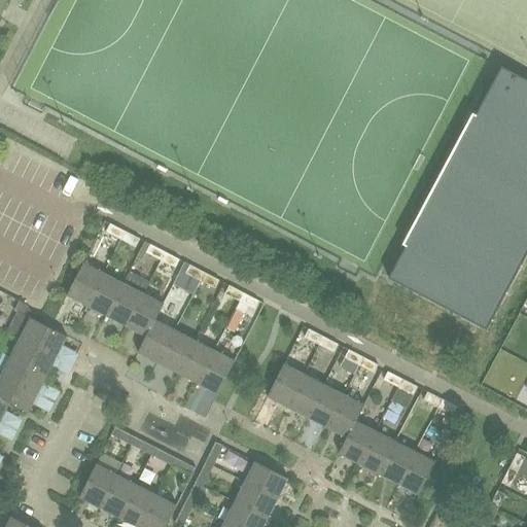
[(486,330),(526,253),(526,79),(501,66),(388,278),(486,330)]
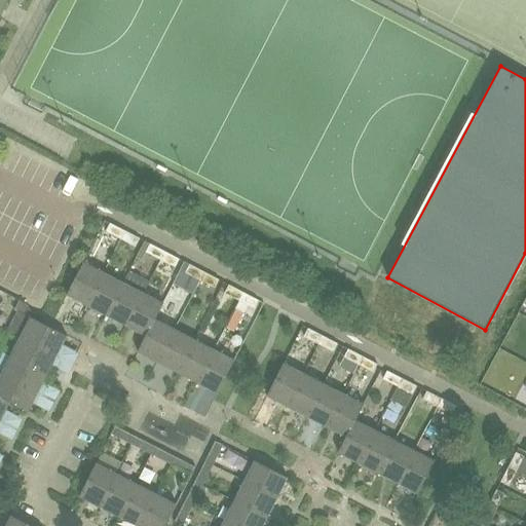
[(119,239),(123,231),(109,224),(105,232),(119,239)]
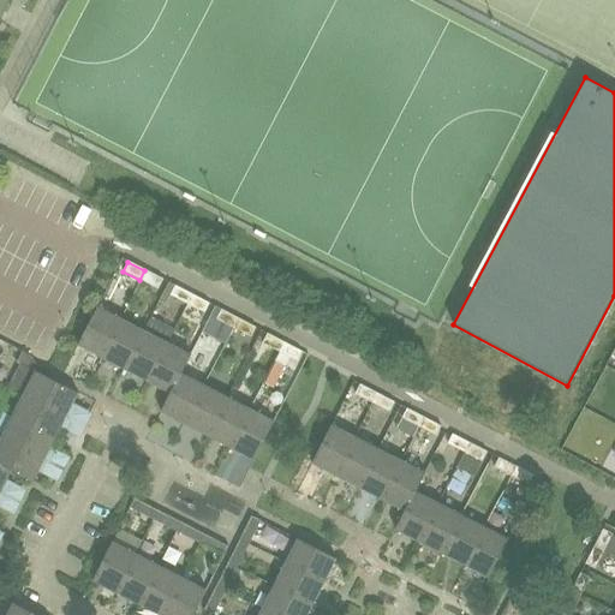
[(156,288),(161,279),(144,270),(139,280),(132,294),(142,299),(149,285),(156,288)]
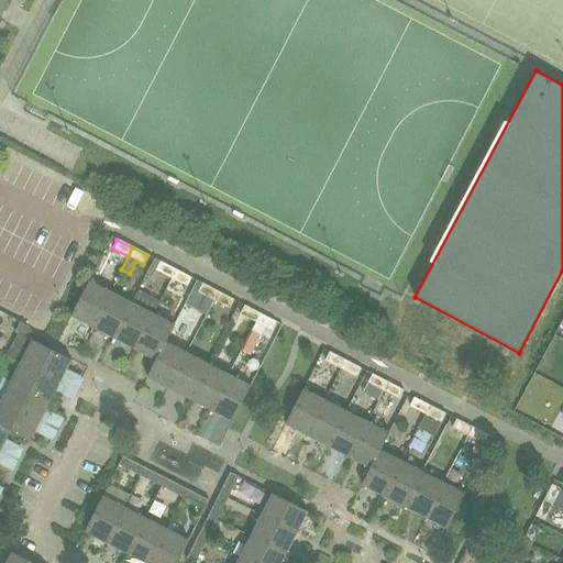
[(170,278),(175,269),(159,262),(155,271),(170,278)]
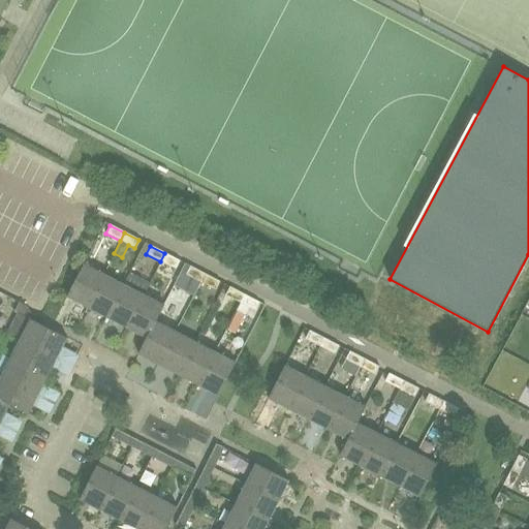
[(179,260),(164,253),(160,261),(175,269),(179,260)]
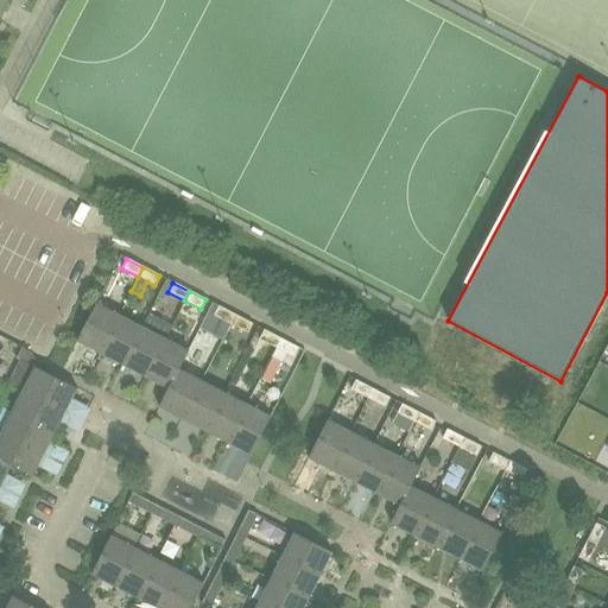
[(100,353),(119,315),(95,303),(76,341),(100,353)]
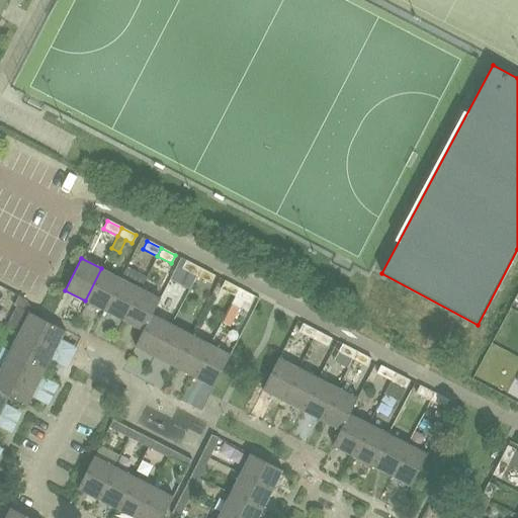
[(196,276),(200,268),(185,261),(181,268),(196,276)]
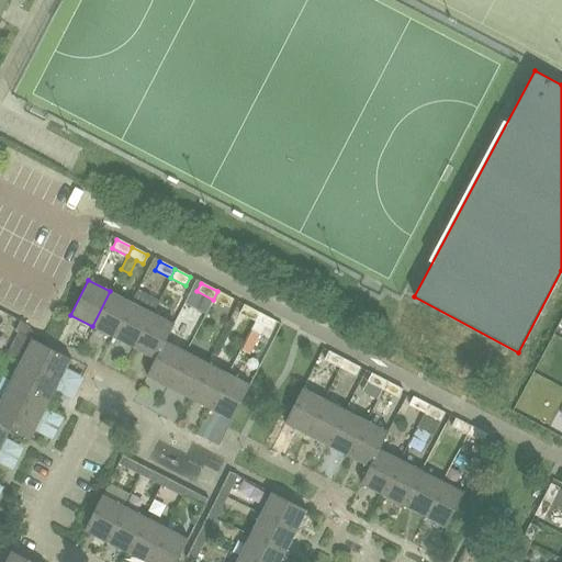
[(113,337),(131,302),(110,291),(92,326),(113,337)]
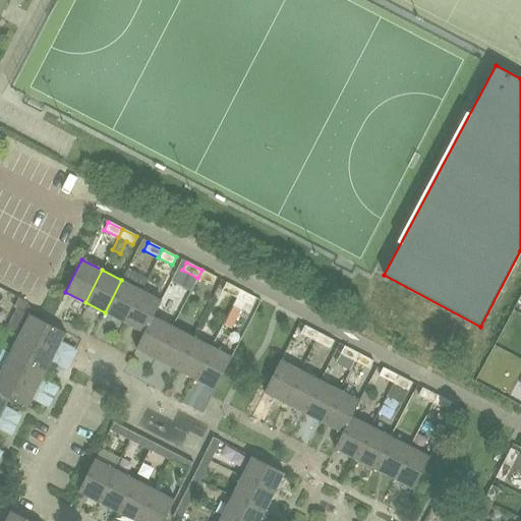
[(216,277),(201,270),(197,278),(212,285),(216,277)]
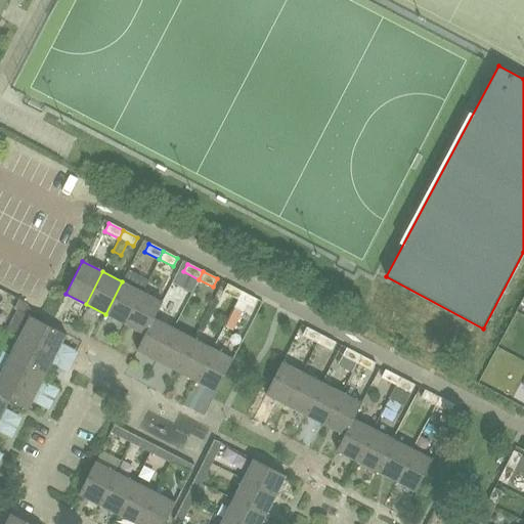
[(125,324),(142,292),(122,281),(105,314),(125,324)]
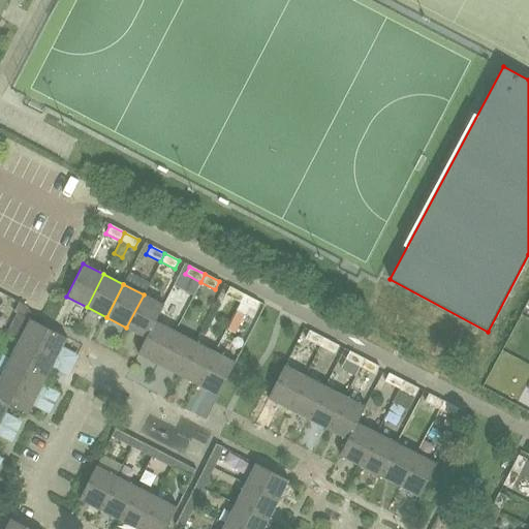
[(225,294),(240,302),(244,294),(229,286),(225,294)]
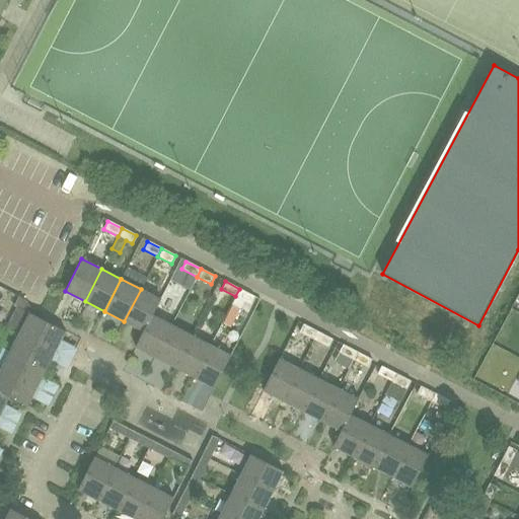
[(153,315),(161,299),(141,289),(124,321),(143,331),(144,331),(152,314),(153,315)]
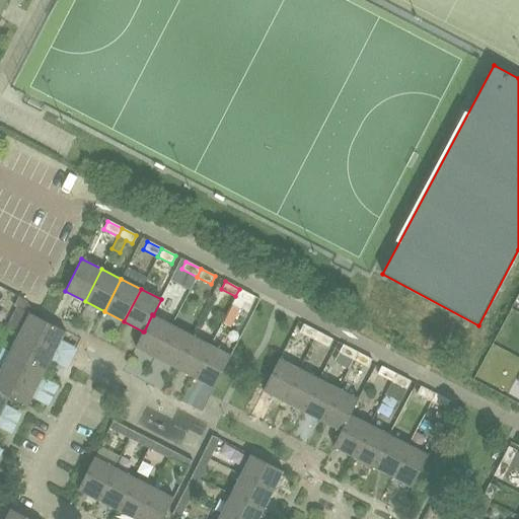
[(239,289),(235,296),(249,304),(253,296),(239,289)]
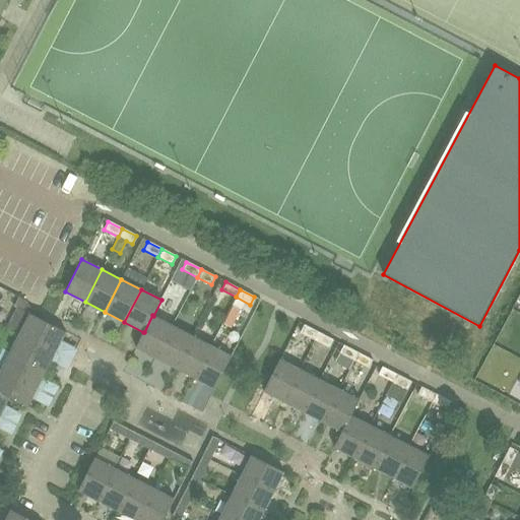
[(232,328),(241,311),(232,306),(222,323),(232,328)]
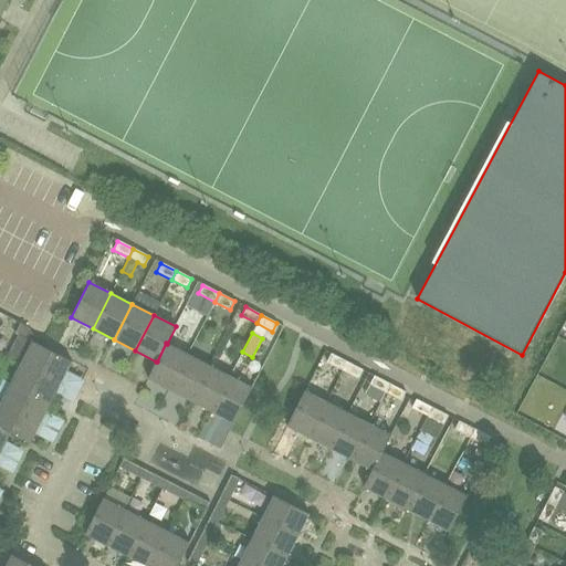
[(65,374),(72,362),(53,353),(20,335),(10,355),(22,362),(22,363),(76,390),(81,381),(65,374)]
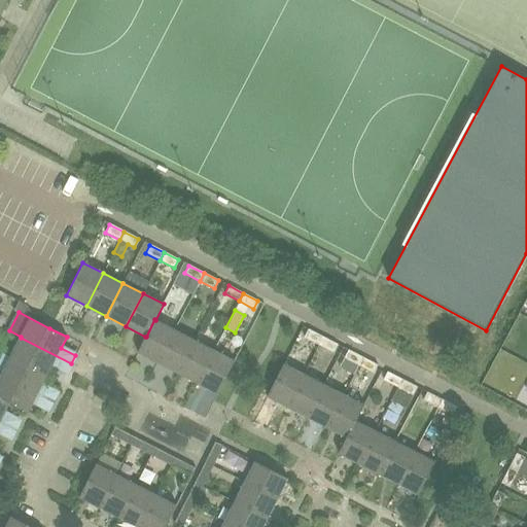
[(174,329),(155,320),(154,319),(146,337),(145,337),(137,352),(157,363),(174,329)]
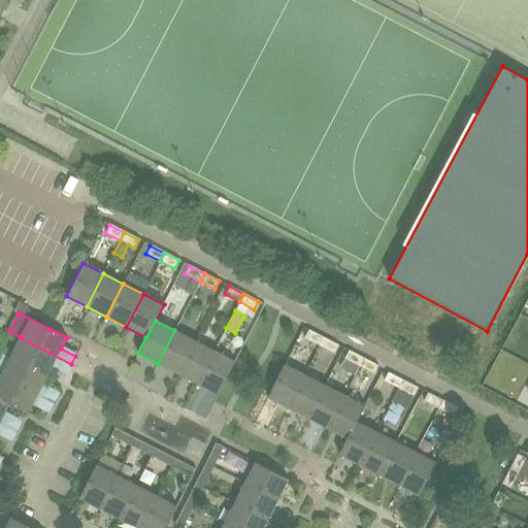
[(304,337),(319,344),(323,337),(308,329),(304,337)]
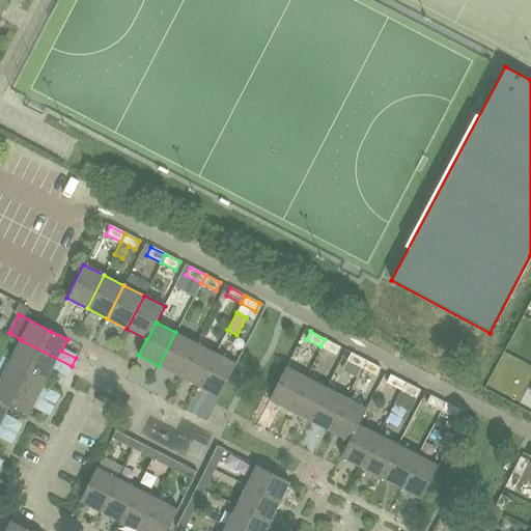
[(178,375),(196,342),(175,332),(159,366),(178,375)]
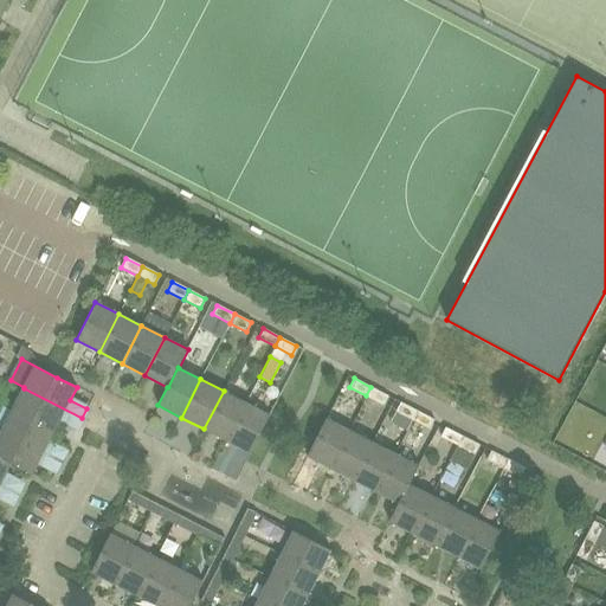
[(371,387),(366,395),(382,405),(388,395),(371,387)]
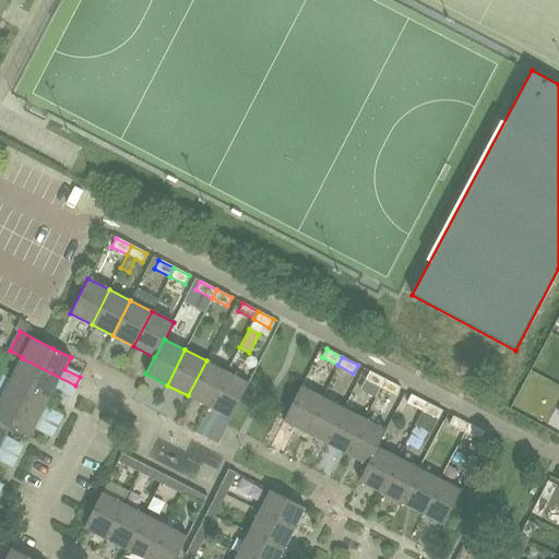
[(75,385),(22,358),(11,378),(50,397),(56,387),(71,394),(75,385)]
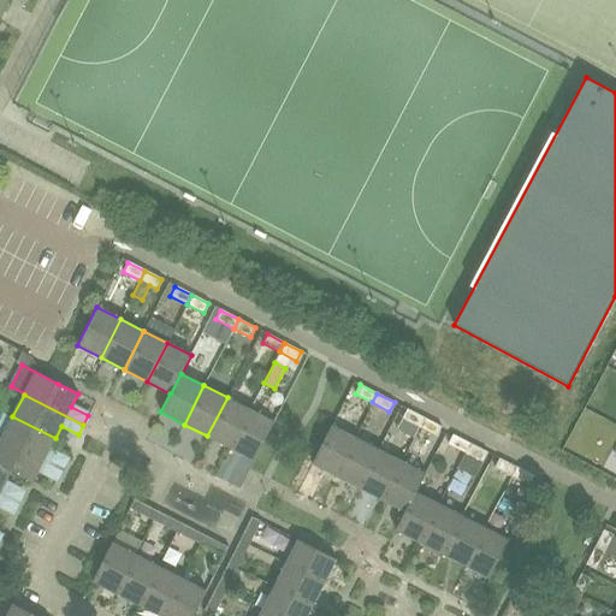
[(230,448),(250,409),(227,397),(207,436),(230,448)]
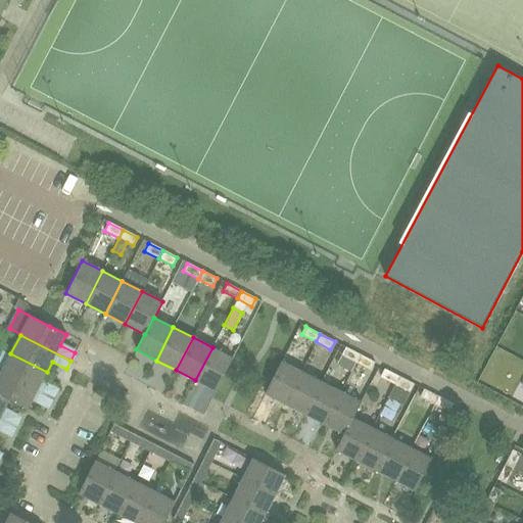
[(341,354),(355,362),(360,354),(345,346),(341,354)]
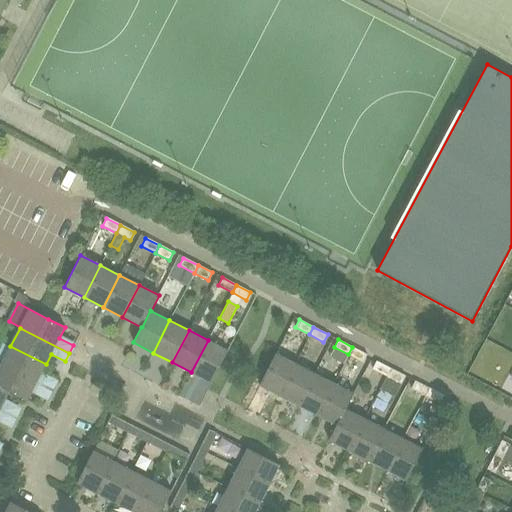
[(211,382),(227,350),(208,340),(191,372),(211,382)]
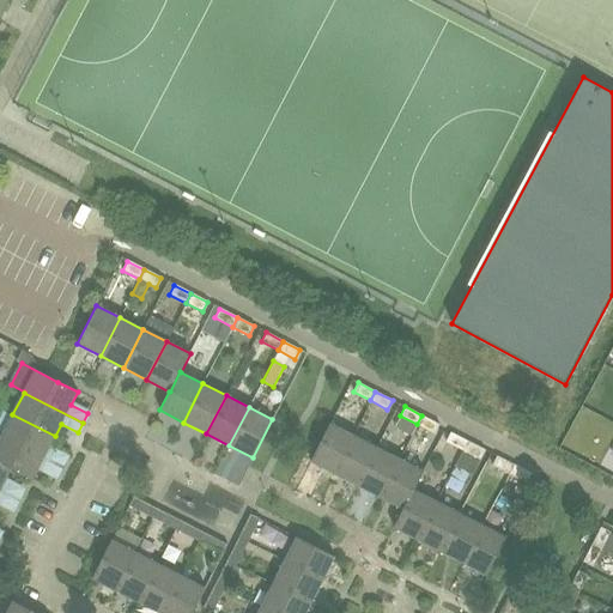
[(55,436),(12,414),(1,436),(61,467),(66,457),(48,448),(55,436)]
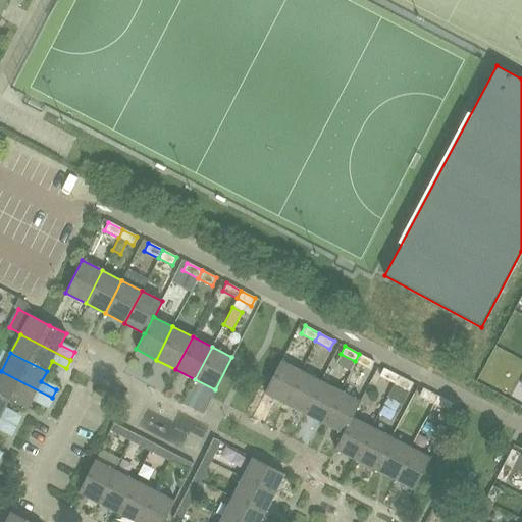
[(359,354),(355,361),(370,369),(374,361),(359,354)]
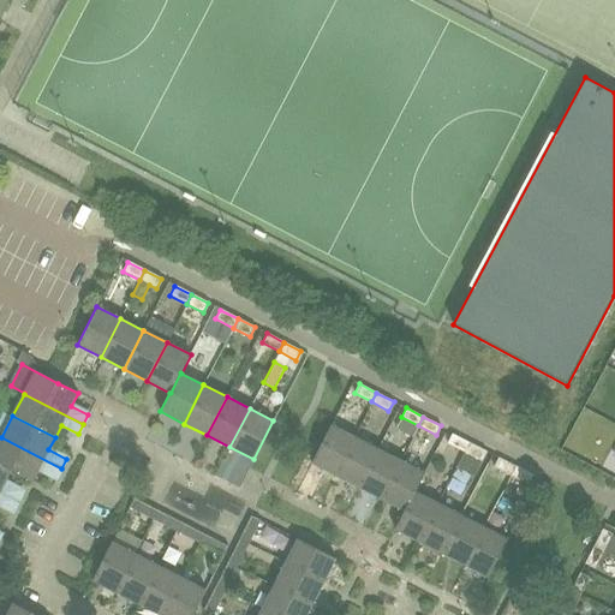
[(334,475),(354,436),(330,424),(311,463),(334,475)]
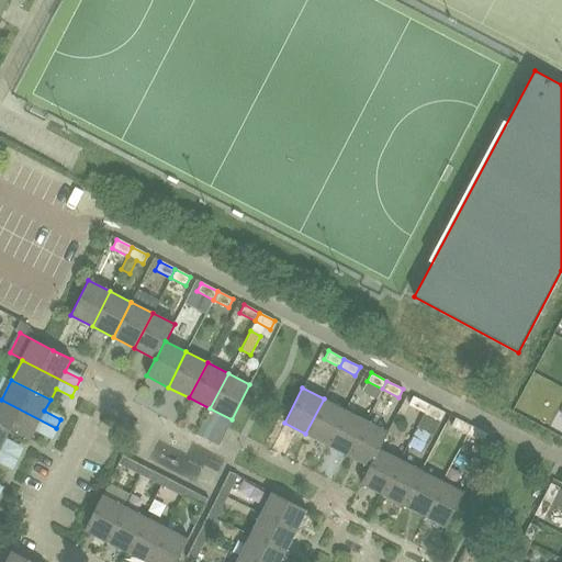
[(424,413),(428,404),(413,396),(408,404),(424,413)]
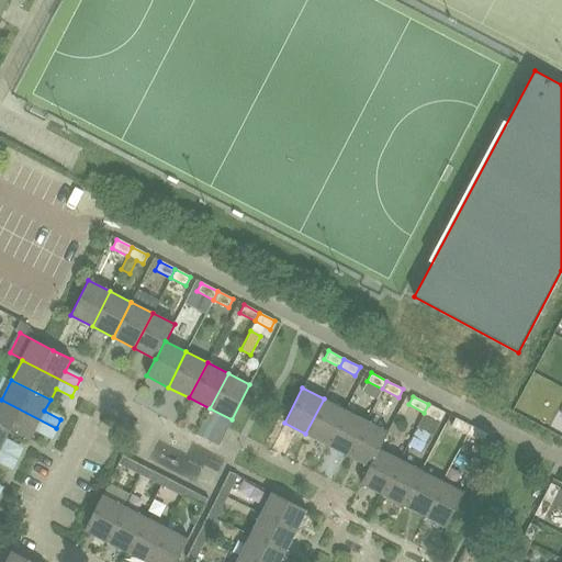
[(327,445),(345,409),(324,398),(305,434),(327,445)]
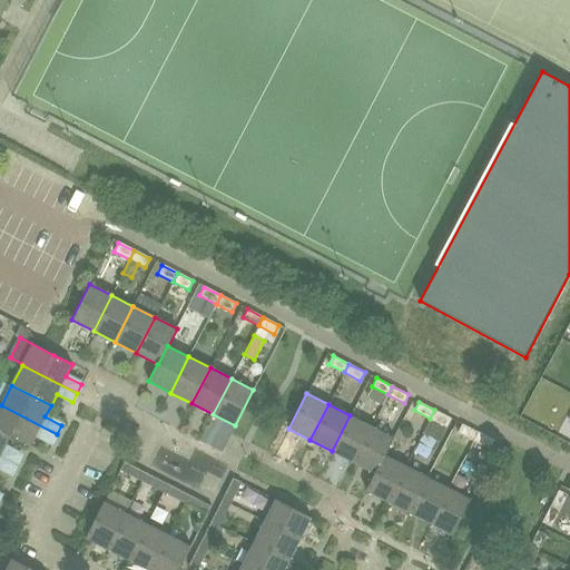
[(57,434),(1,405),(0,406),(0,430),(10,436),(26,444),(30,446),(36,434),(52,443),(57,434)]
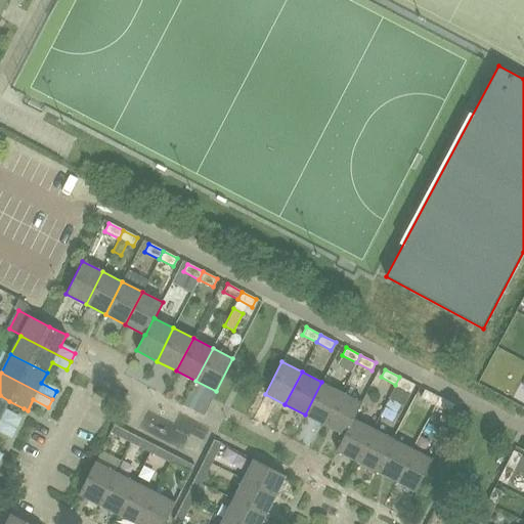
[(415,384),(399,377),(395,385),(410,392),(415,384)]
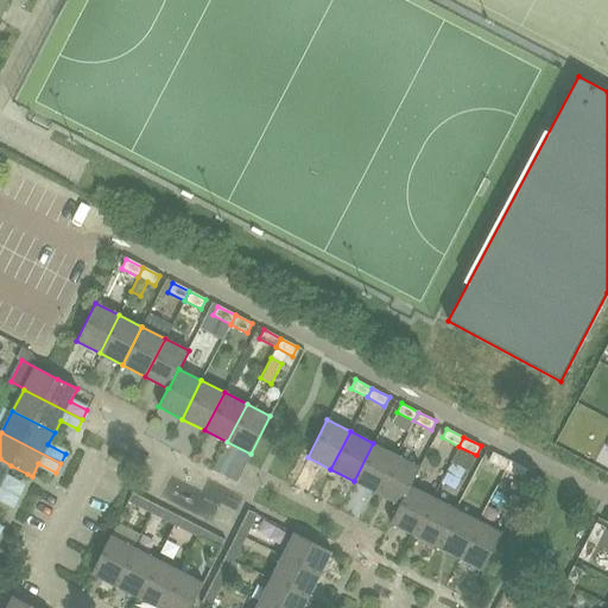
[(377,493),(397,455),(373,443),(354,481),(377,493)]
